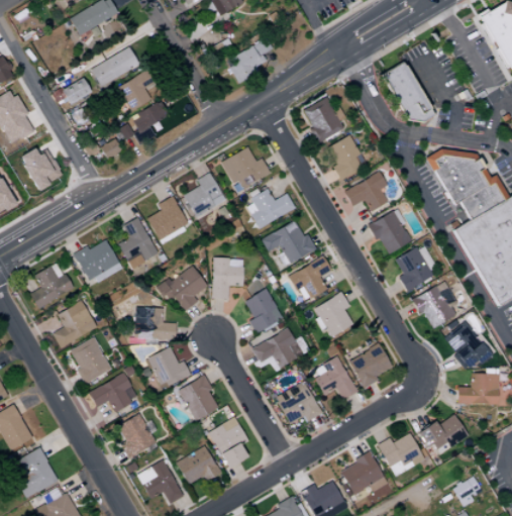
[(80,33),(118,15),(110,0),(104,0),(71,16),(80,33)]
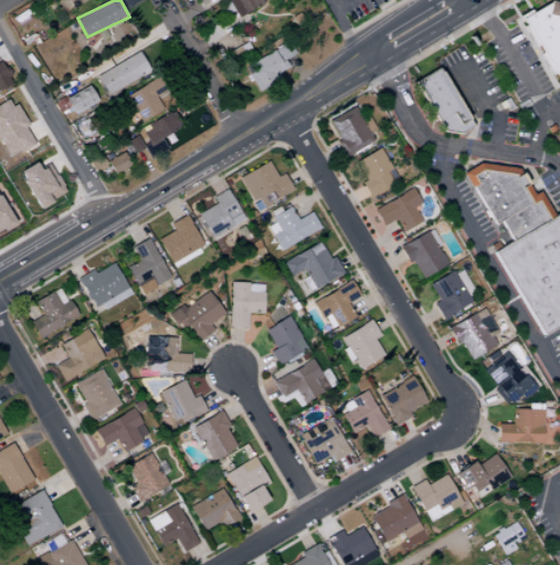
[(267,3),(265,0),(234,0),(243,17),(267,3)]
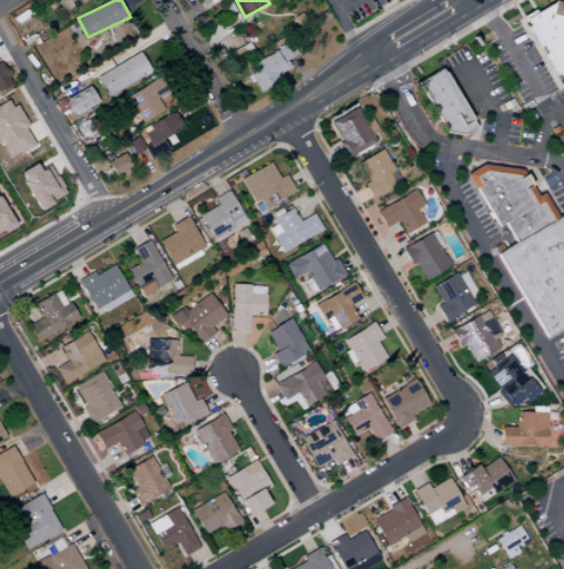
[(531,19),(557,1),(563,2),(563,74),(531,19)]
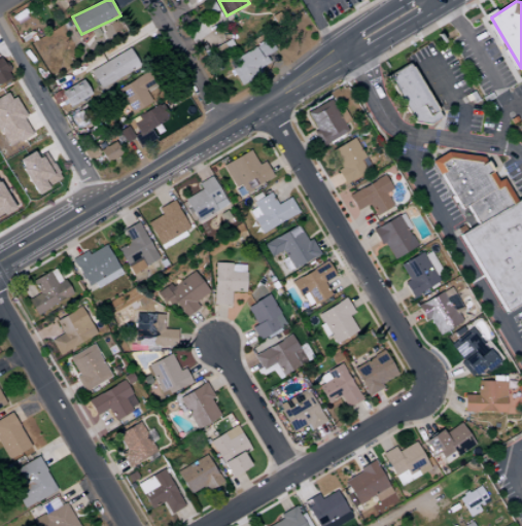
[(244,82),(274,64),(269,56),(279,49),(272,38),(232,62),(244,82)]
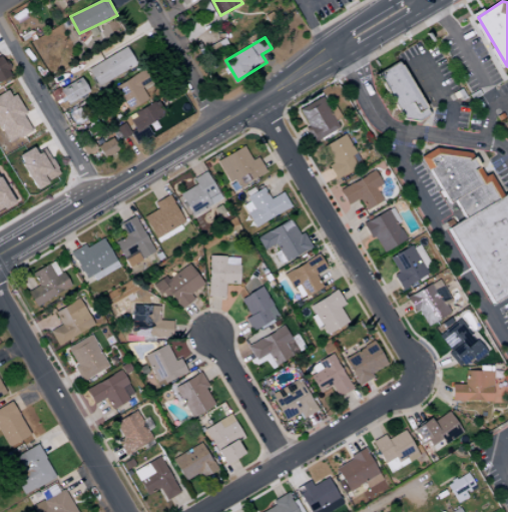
[(100,86),(139,63),(129,46),(90,68),(100,86)]
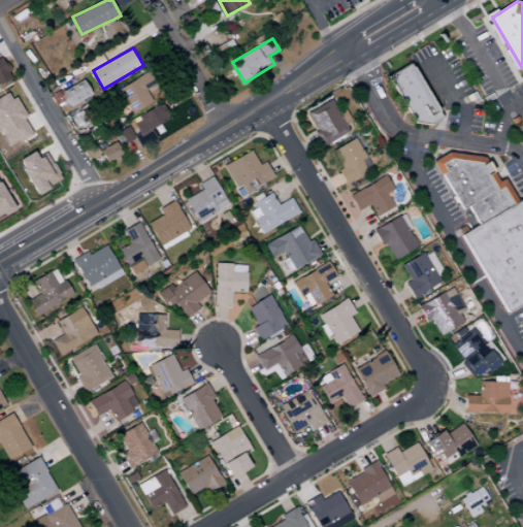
[(0,85),(14,77),(3,56),(0,58),(0,85)]
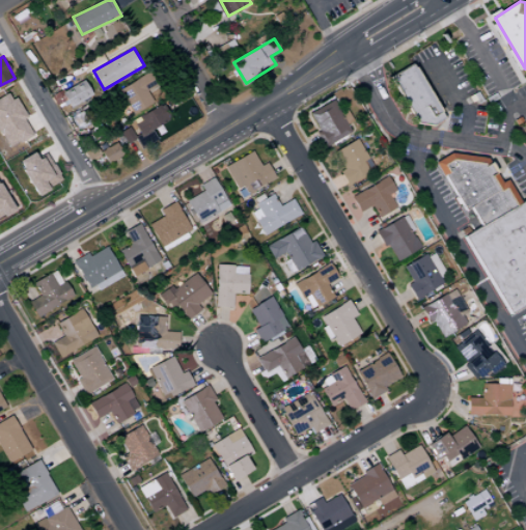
[(393,81),(413,71),(440,120),(426,128),(415,118),(393,81)]
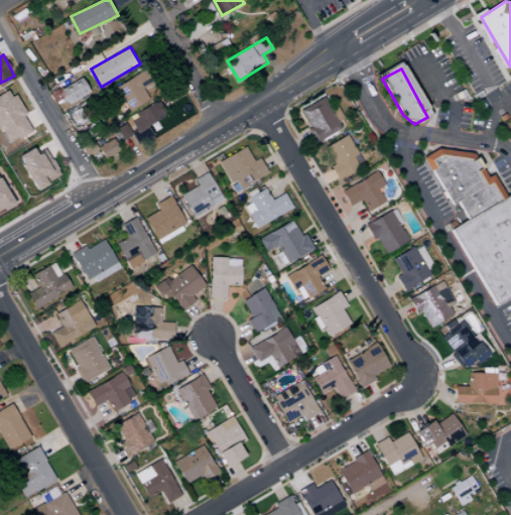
[(152,84),(147,73),(118,86),(129,110),(152,100),(146,87),(152,84)]
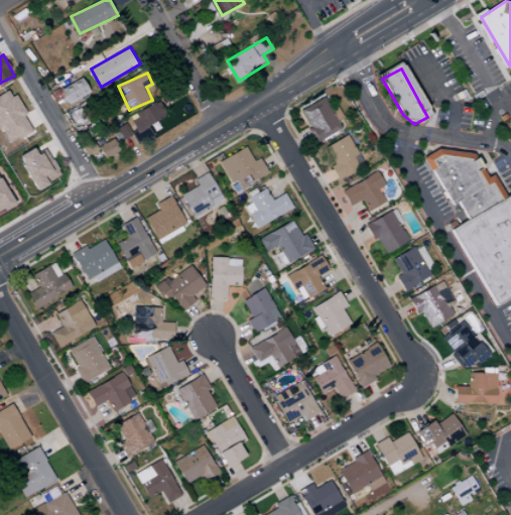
[(55,94),(60,102),(68,98),(71,104),(92,92),(84,78),(55,94)]
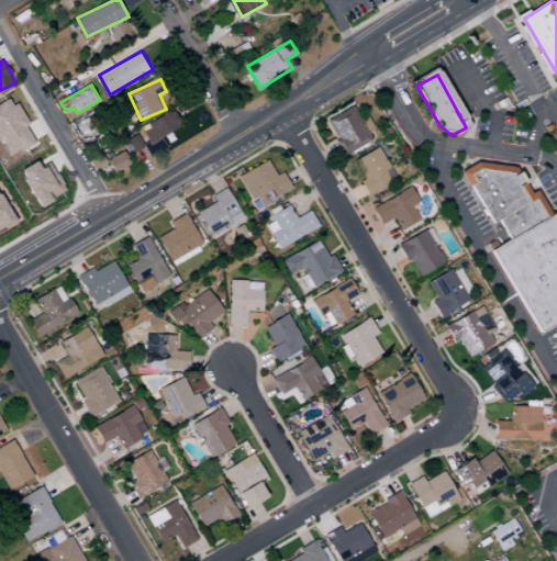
[(15,97),(0,104),(0,135),(11,157),(39,143),(15,97)]
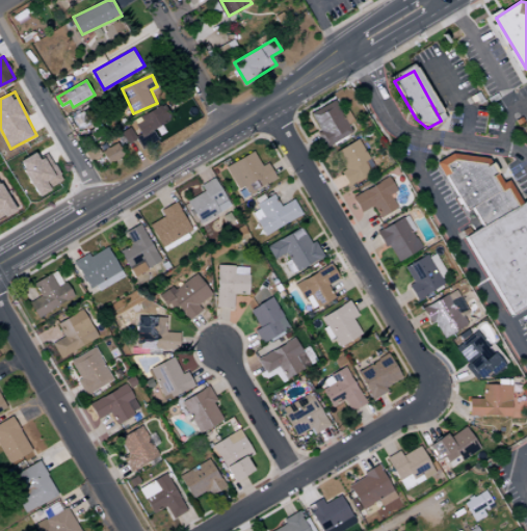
[(313,111),(327,145),(353,135),(339,101),(313,111)]
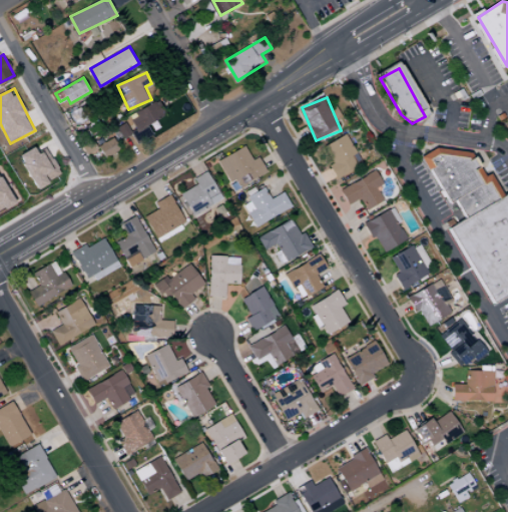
[(167,116),(161,101),(131,113),(142,140),(154,135),(149,124),(167,116)]
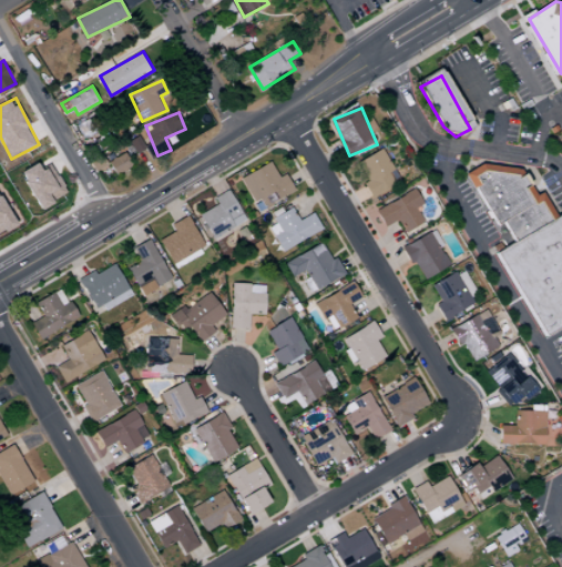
[(133,139),(139,153),(149,149),(142,135),(133,139)]
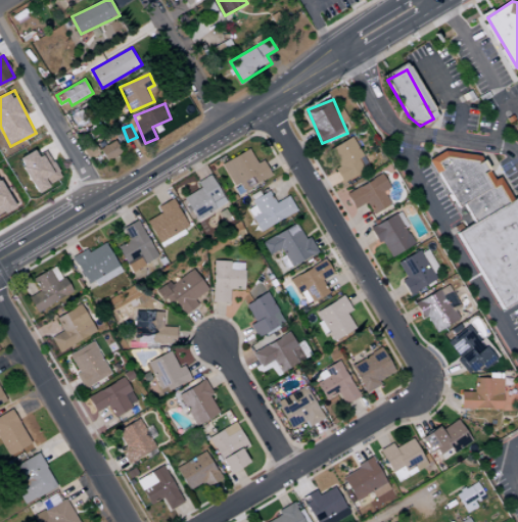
[(345,182),(372,167),(355,136),(331,149),(341,167),(337,169),(345,182)]
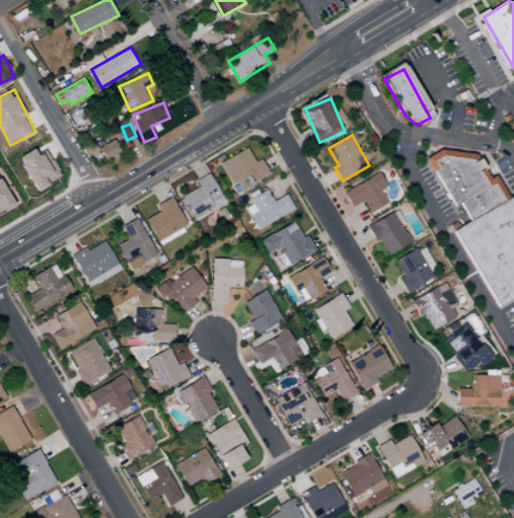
[(123,150),(117,139),(101,147),(107,159),(123,150)]
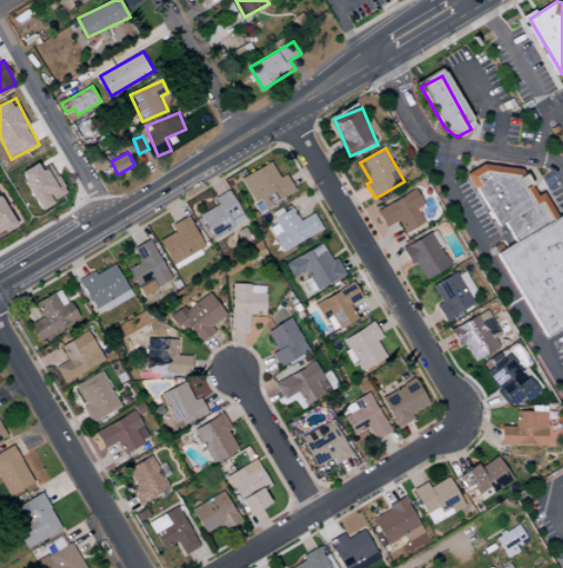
[(243,178),(258,203),(265,199),(269,206),(298,190),(289,173),(282,177),(273,161),(243,178)]
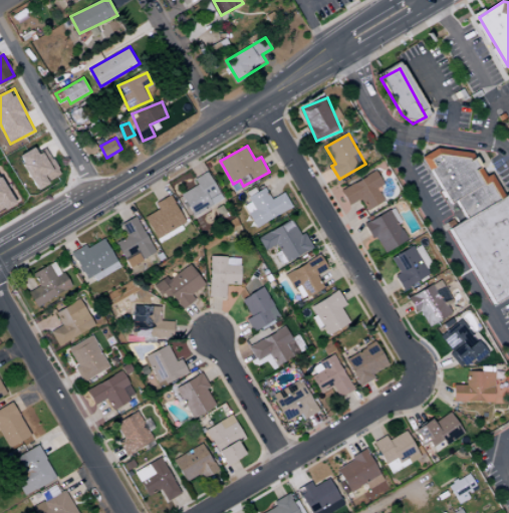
[(62,176),(49,148),(38,153),(36,148),(20,155),(36,188),(62,176)]
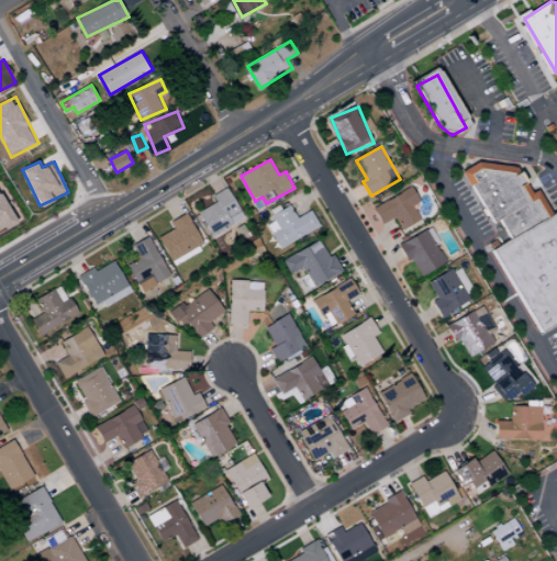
[(556,214),(549,217),(516,170),(488,169),(468,177),(511,246),(498,254),(547,335),(556,331),(556,214)]
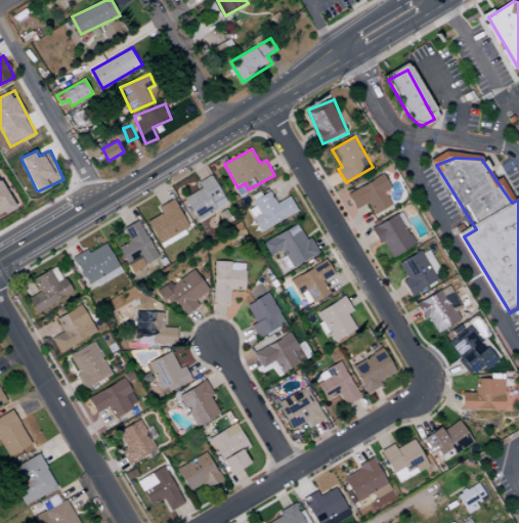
[(0,175),(0,215),(16,207),(0,175)]
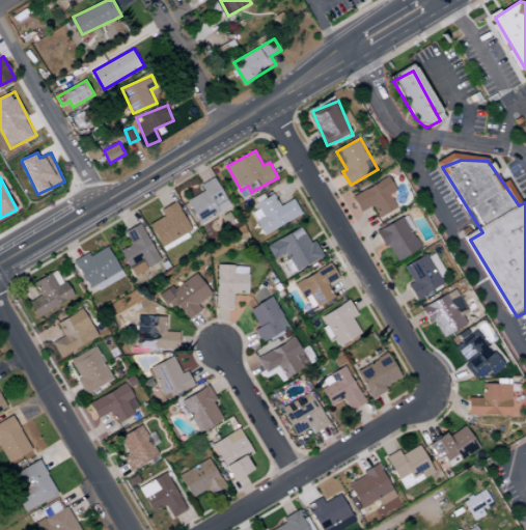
[(190,199),(199,221),(231,207),(218,177),(202,184),(205,192),(190,199)]
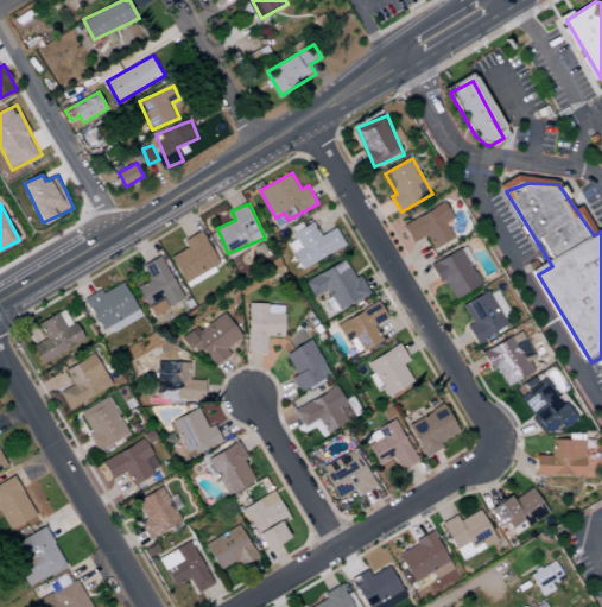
[(414,242),(430,235),(436,248),(456,239),(449,222),(456,219),(449,203),(405,223),(414,242)]
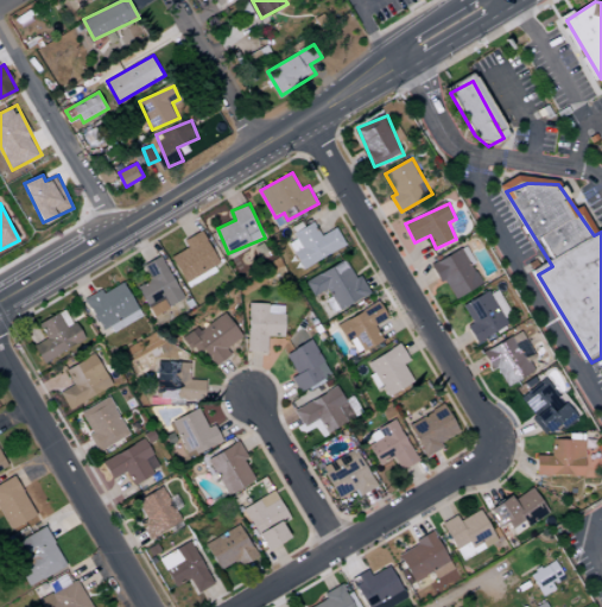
[(338,227),(323,235),(316,222),(296,233),(299,240),(292,242),(304,269),(348,246),(338,227)]
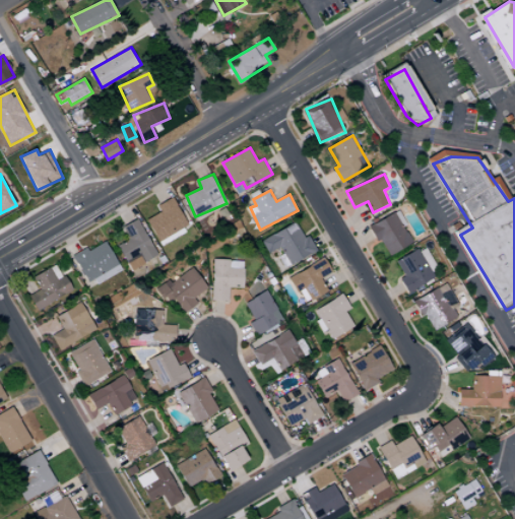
[(192,229),(175,197),(159,205),(163,211),(148,219),(163,245),(192,229)]
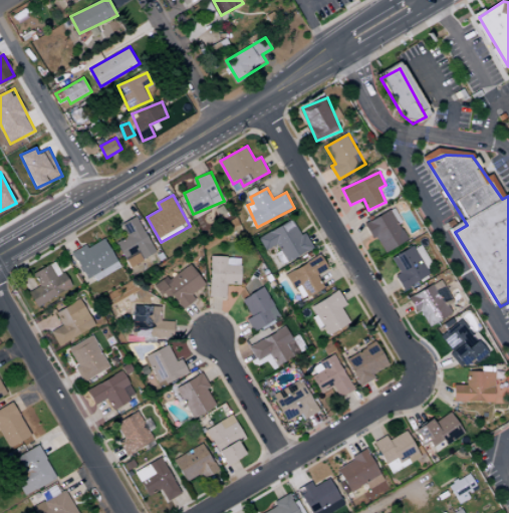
[(395,208),(368,223),(386,253),(412,238),(395,208)]
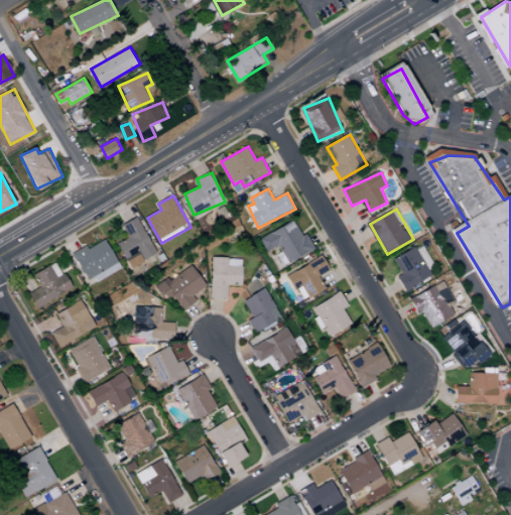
[(158,253),(137,217),(123,225),(130,237),(118,244),(132,268),(158,253)]
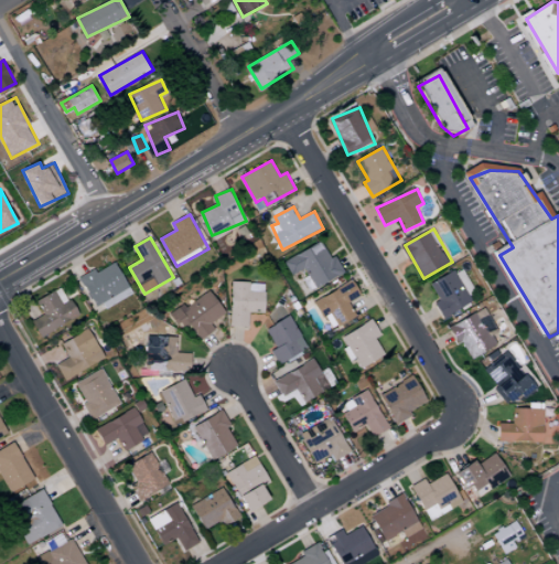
[(293,275),(307,268),(315,287),(346,273),(337,255),(332,258),(324,242),(286,259),(293,275)]
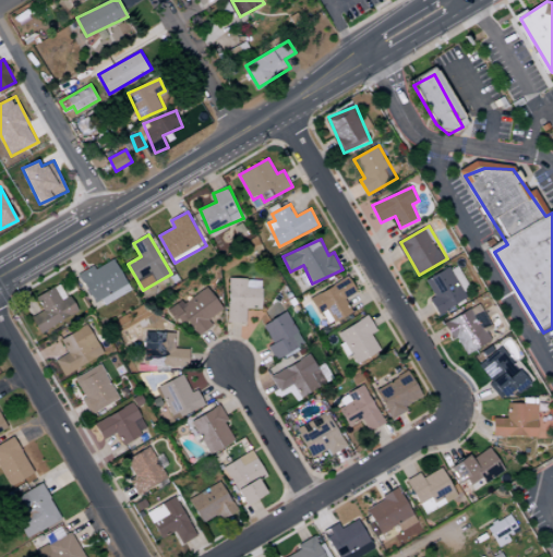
[(79,274),(95,303),(103,299),(106,304),(132,290),(116,258),(97,269),(95,265),(79,274)]
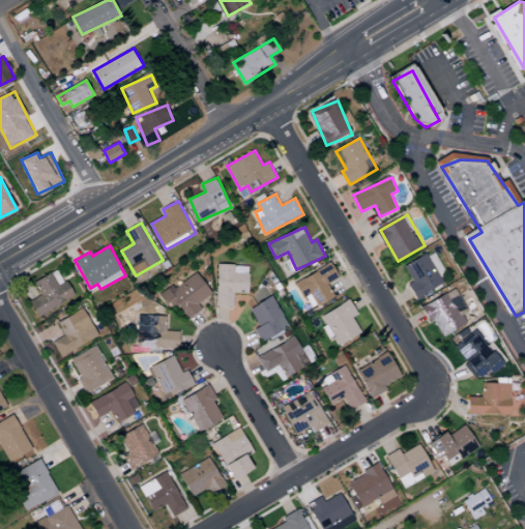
[(447,271),(435,251),(406,266),(414,282),(410,284),(417,298),(446,283),(441,274),(447,271)]
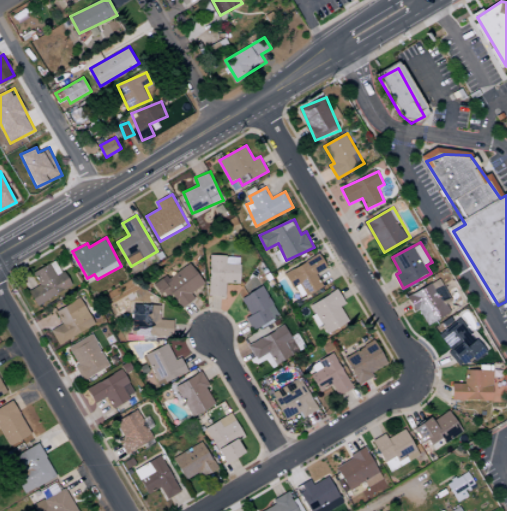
[(325,286),(318,273),(328,267),(322,254),(286,272),(294,288),(301,284),(307,295),(325,286)]
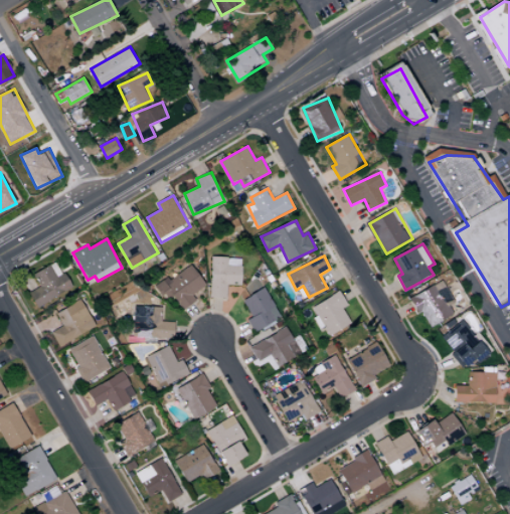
[(242,285),(243,258),(213,257),(212,297),(227,298),(228,285),(242,285)]
